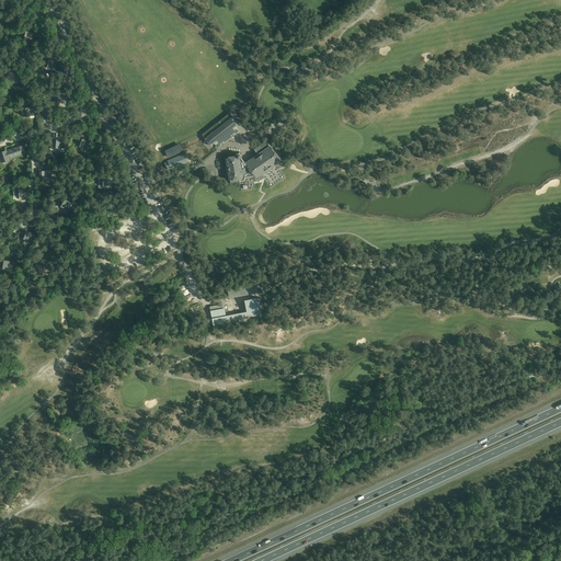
[(22,38),(32,42),(34,33),(23,30),(22,33),(23,33),(22,38)]
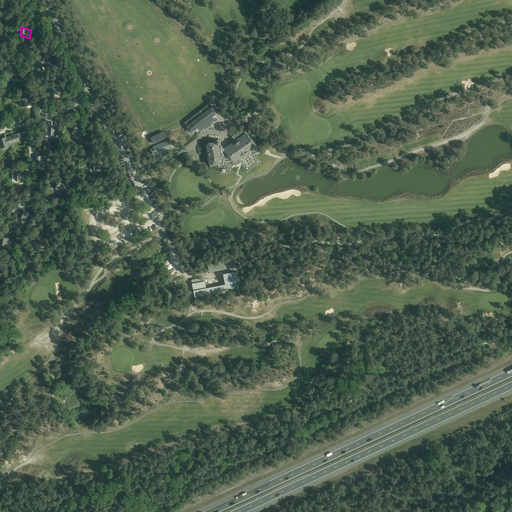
[(41,60),(51,62),(52,54),(42,52),(41,55),(42,55),(41,60)]
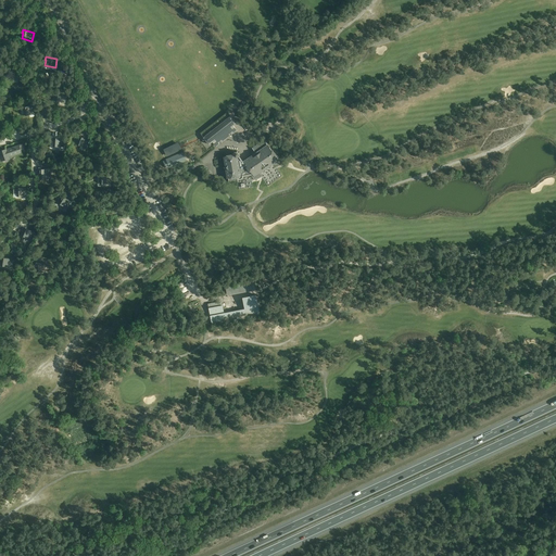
[(11,81),(22,84),(23,74),(12,72),(11,75),(12,76),(11,81)]
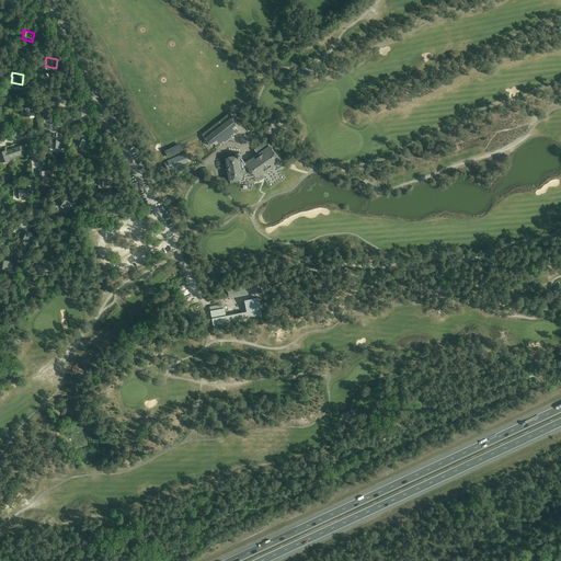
[(56,102),(66,104),(67,95),(56,93),(56,96),(56,102)]
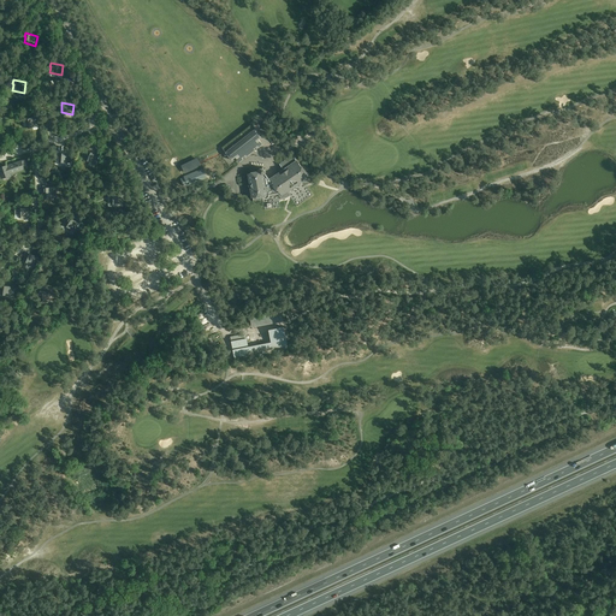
[(28,128),(39,126),(37,117),(25,119),(25,123),(27,123),(28,128)]
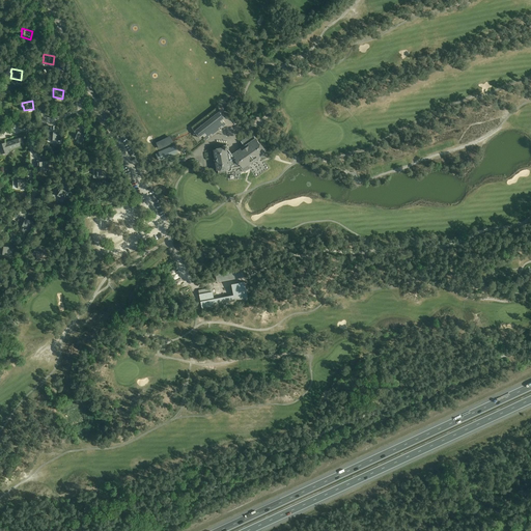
[(225,123),(223,120),(226,117),(221,111),(194,131),(194,135),(197,135),(199,138),(203,135),(205,139),(225,123)]
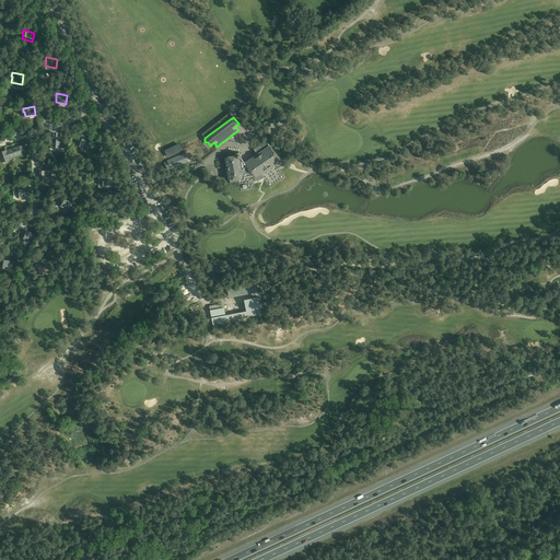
[(78,146),(88,149),(90,141),(80,137),(78,140),(80,140),(78,146)]
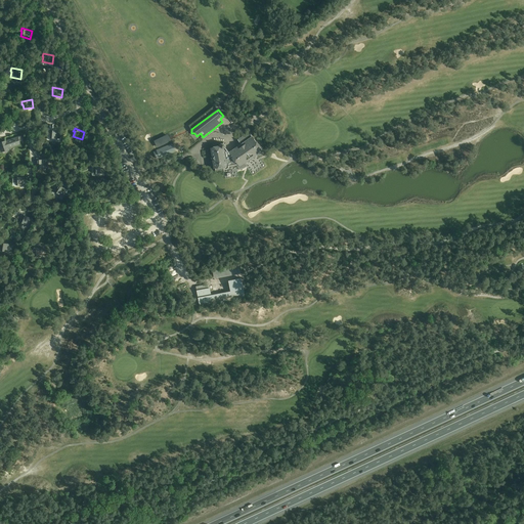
[(50,138),(59,139),(60,131),(49,130),(49,133),(50,133),(50,138)]
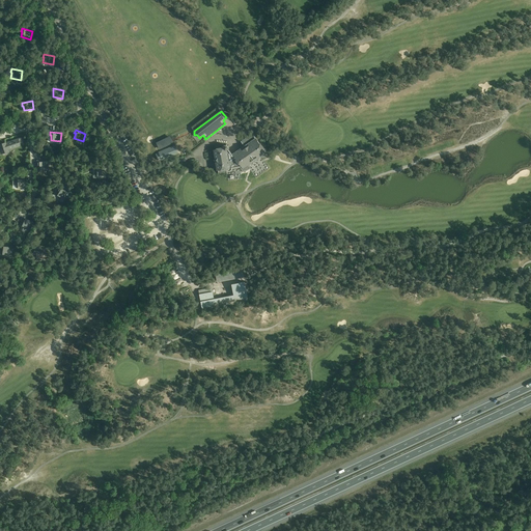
[(219,170),(226,169),(227,170),(228,172),(230,171),(231,169),(231,168),(241,167),(242,170),(245,170),(247,169),(248,165),(259,157),(264,157),(267,156),(267,152),(266,150),(264,150),(256,139),(252,133),(241,141),(244,145),(232,155),(233,156),(232,156),(227,149),(228,148),(228,146),(226,145),(224,145),(221,149),(215,149),(219,170)]
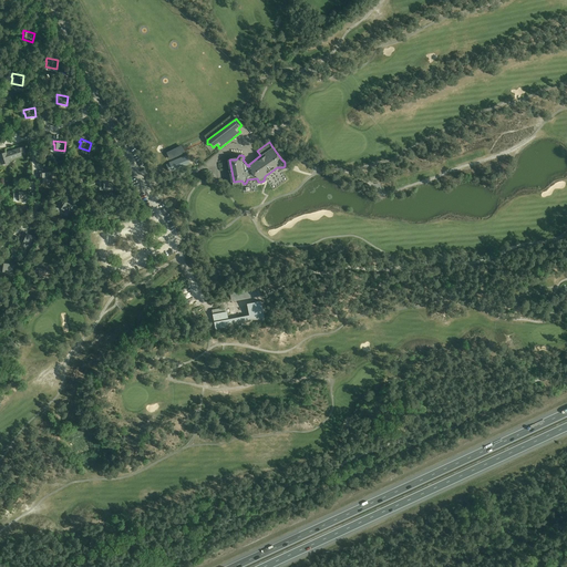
[(182,145),(167,152),(171,160),(185,152),(182,145)]
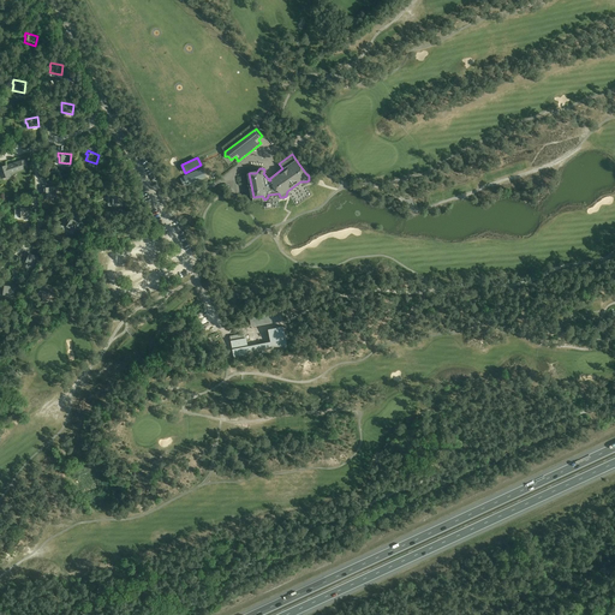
[(25,159),(7,165),(11,174),(24,169),(23,166),(27,165),(25,159)]
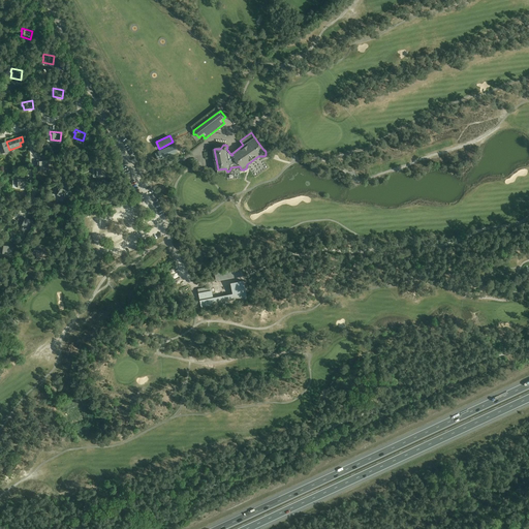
[(9,151),(9,150),(6,142),(0,143),(0,149),(1,153),(9,151)]
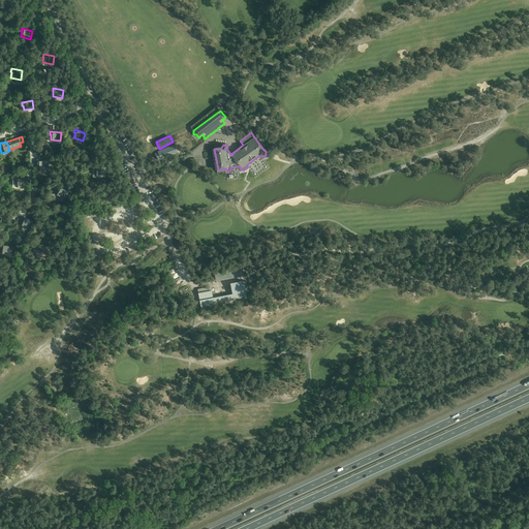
[(157,160),(161,158),(161,159),(177,153),(174,146),(158,152),(155,154),(157,160)]
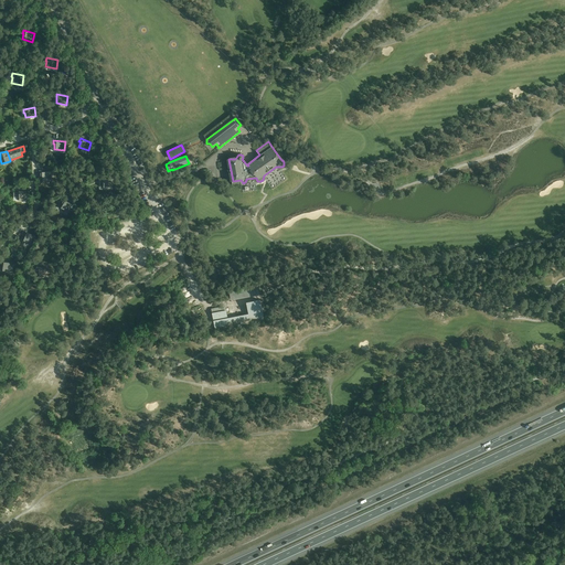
[(41,181),(51,180),(51,171),(39,172),(39,176),(40,176),(41,181)]
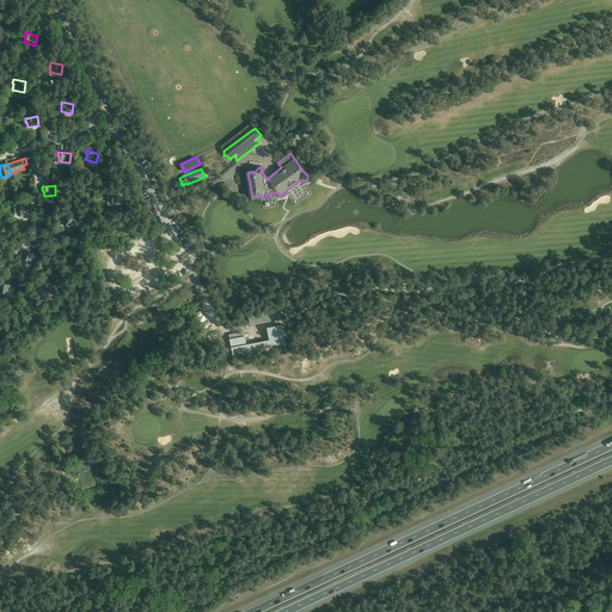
[(110,202),(121,202),(121,193),(108,194),(108,197),(110,196),(110,202)]
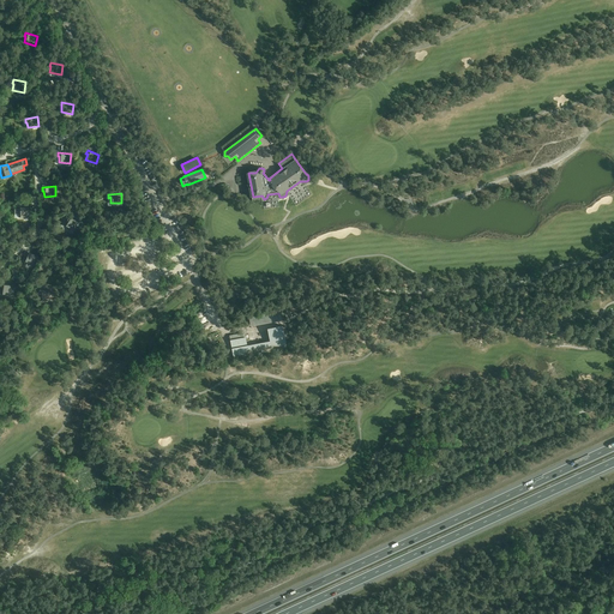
[(30,217),(30,208),(18,208),(18,209),(16,209),(16,214),(19,214),(19,218),(24,218),(24,217),(30,217)]
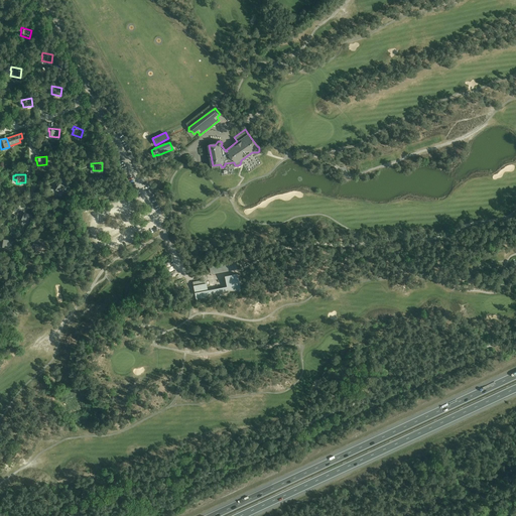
[(62,181),(59,179),(57,182),(56,181),(55,183),(56,184),(53,188),(61,194),(66,187),(60,183),(60,182),(61,183),(62,181)]
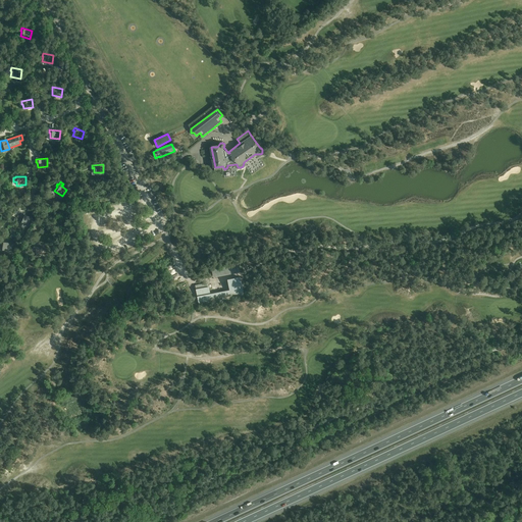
[(19,221),(29,225),(32,218),(22,213),(20,216),(21,216),(19,221)]
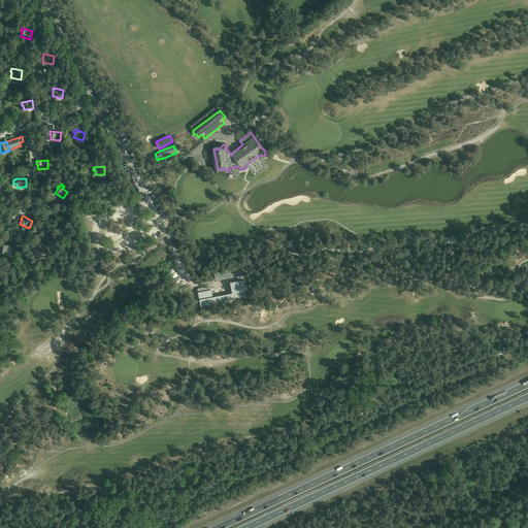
[(0,253),(10,254),(11,245),(0,244),(0,248),(1,248),(0,253)]
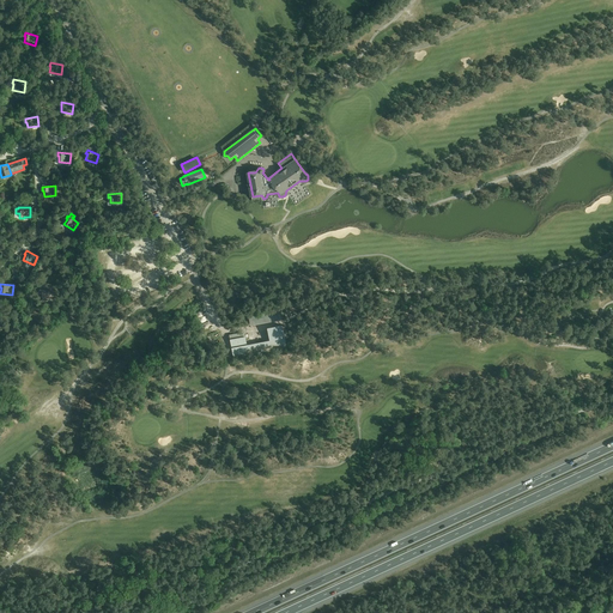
[(42,301),(46,302),(46,298),(54,299),(55,291),(43,290),(42,301)]
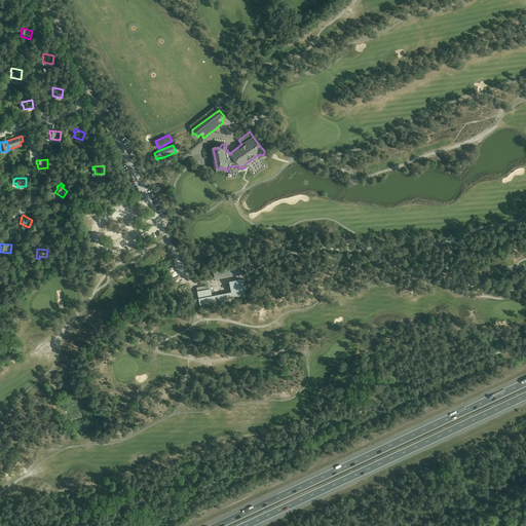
[(215,279),(241,274),(240,265),(214,270),(215,279)]
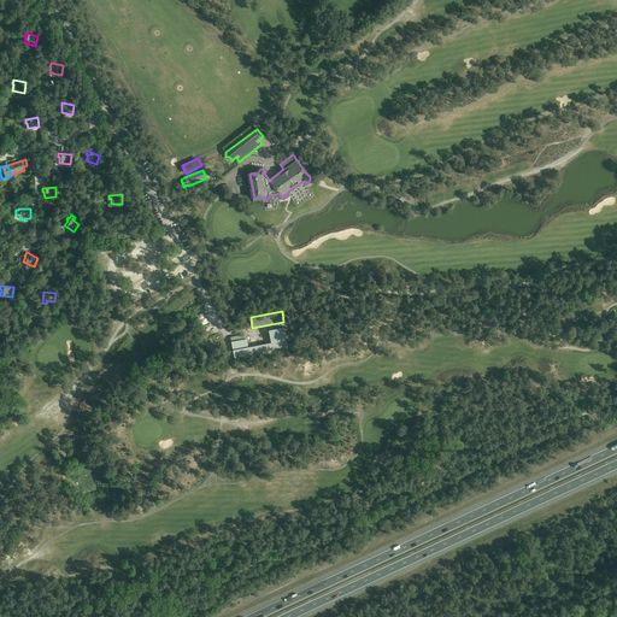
[(235,360),(289,351),(285,327),(269,330),(271,342),(248,347),(246,334),(230,338),(235,360)]
